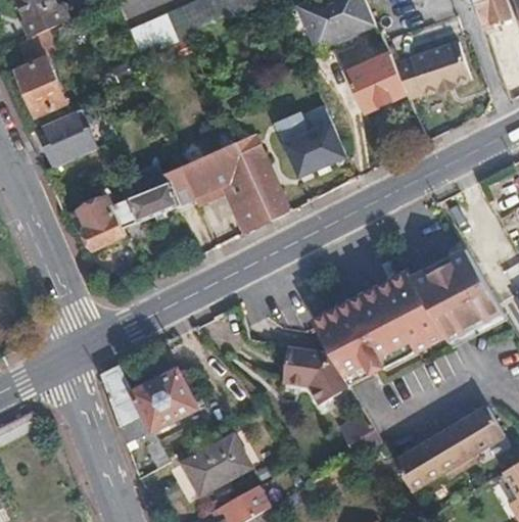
[(12,0),(22,20),(54,7),(51,0),(12,0)]
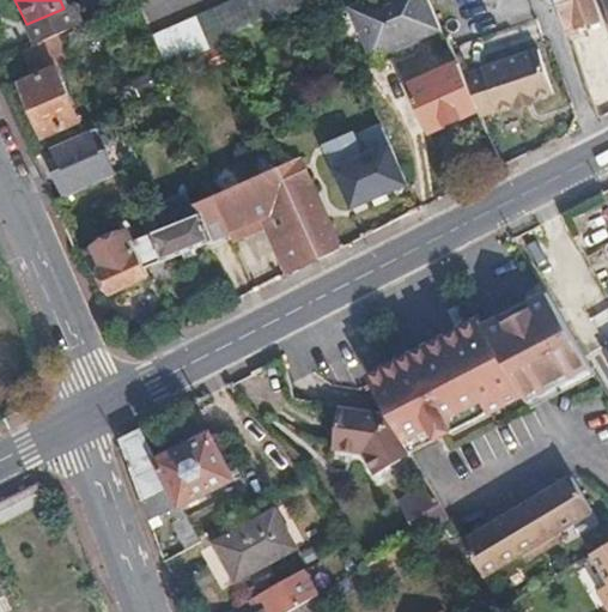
[(165,67),(312,4),(320,0),(232,0),(151,36),(165,67)]
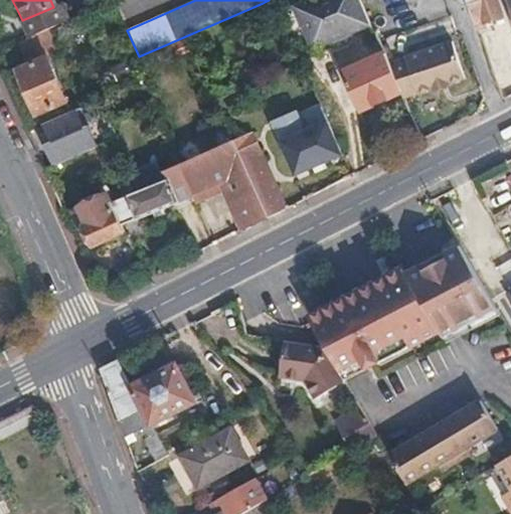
[(303,26),(348,5),(346,0),(318,0),(295,9),(303,26)]
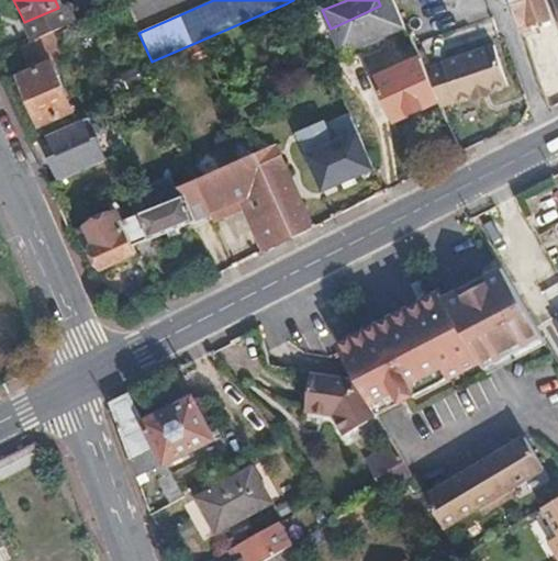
[(404,29),(391,0),(378,0),(380,6),(331,29),(343,55),(404,30),(404,29)]
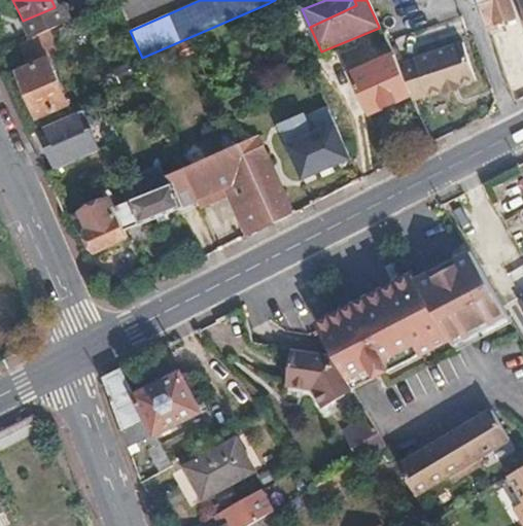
[(512,16),(504,0),(475,0),(484,23),(491,21),(492,22),(512,16)]
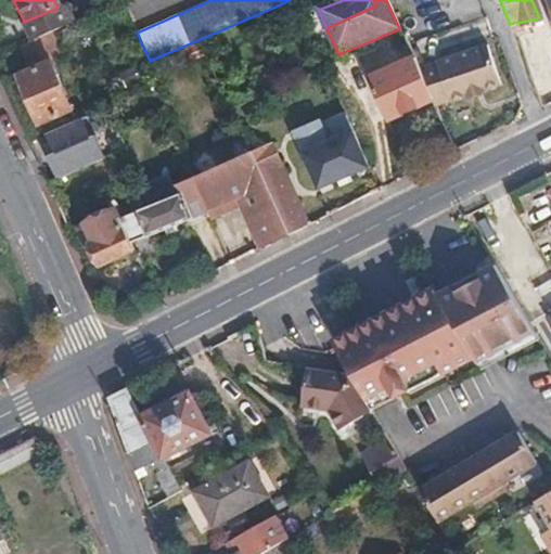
[(61,56),(51,31),(17,46),(28,71),(16,75),(38,124),(71,111),(50,62),(61,56)]
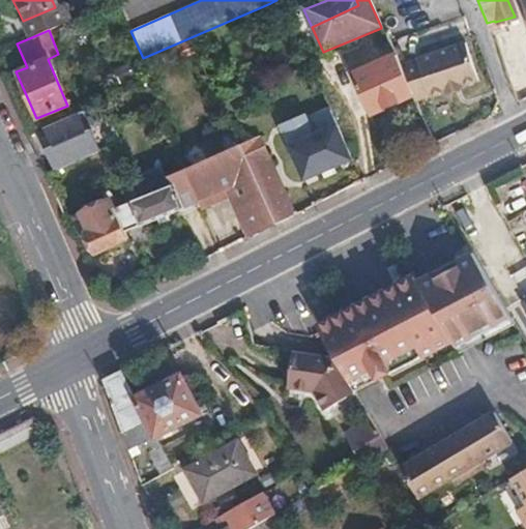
[(455,82),(471,76),(456,39),(396,63),(408,92),(411,99),(441,89),(441,91),(456,86),(455,82)]
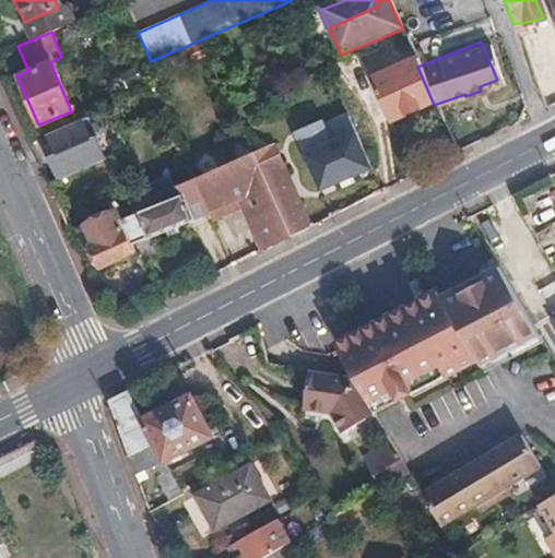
[(430,97),(417,67),(414,59),(403,63),(394,67),(367,79),(385,118),(430,97)]
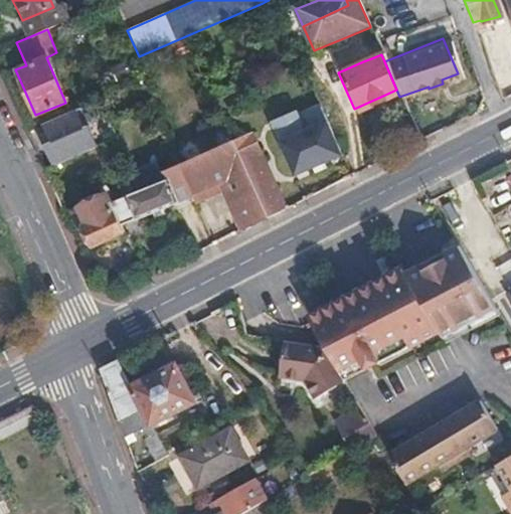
[(295,176),(340,155),(320,108),(273,129),(295,176)]
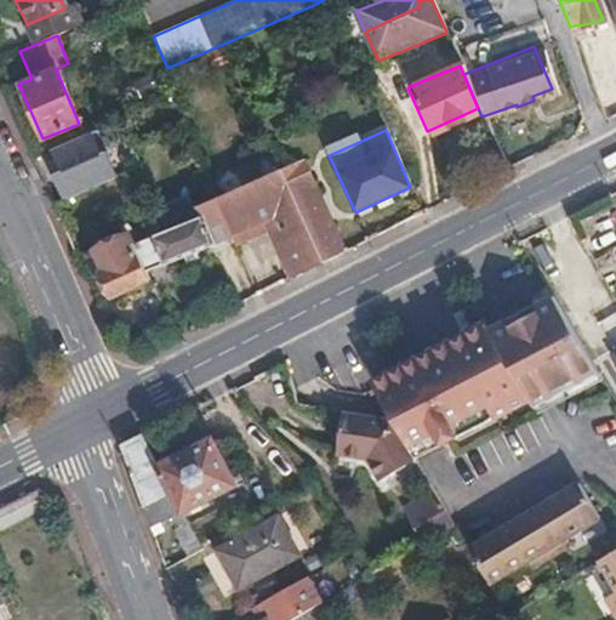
[(117,186),(103,155),(43,181),(46,191),(55,188),(63,209),(73,205),(70,195),(93,187),(96,194),(117,186)]
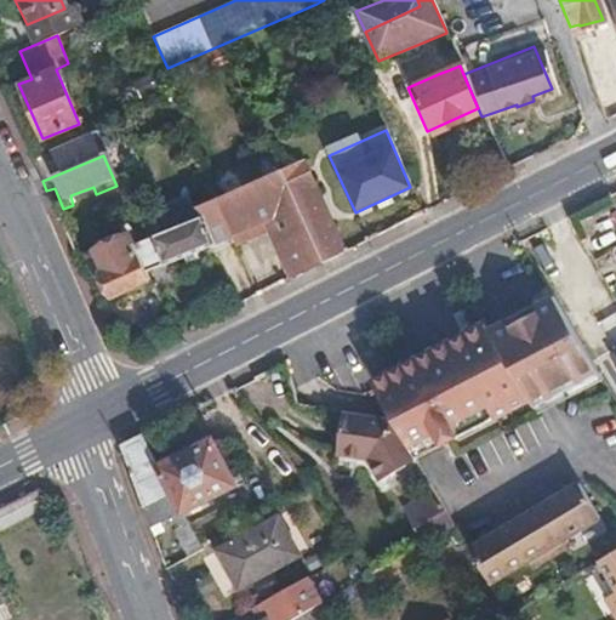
[(315,193),(301,161),(279,172),(292,203),(315,193)]
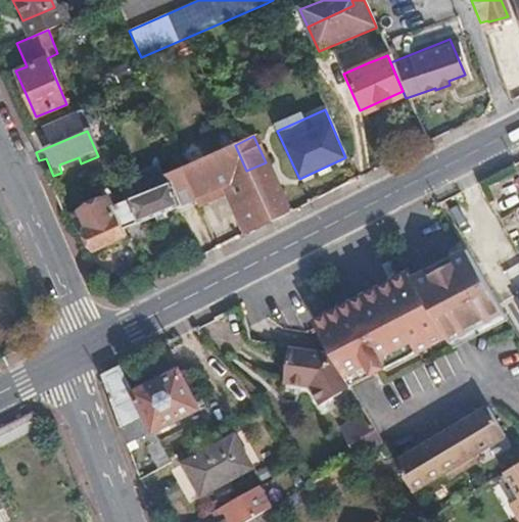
[(269,221),(253,186),(246,171),(235,145),(234,142),(182,165),(193,193),(217,183),(241,234),(269,221)]
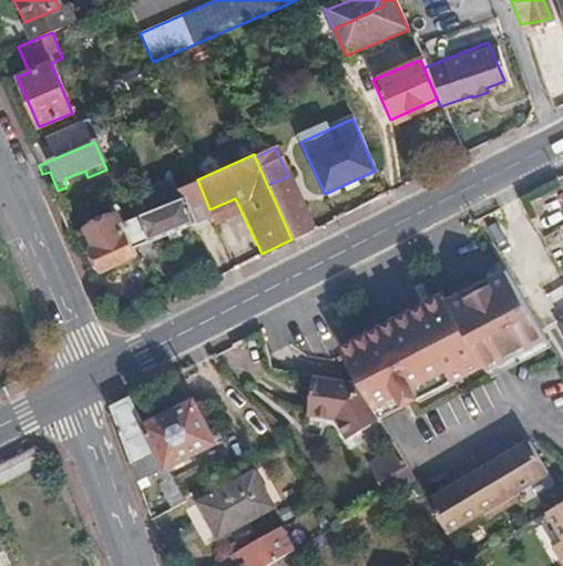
[(313,228),(288,176),(267,185),(275,202),(292,239),(313,228)]
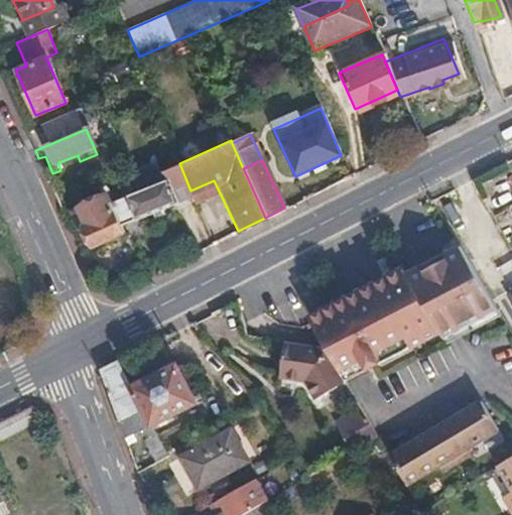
[(188,195),(186,192),(190,190),(179,163),(161,171),(164,177),(137,189),(137,190),(109,202),(120,226),(188,195)]
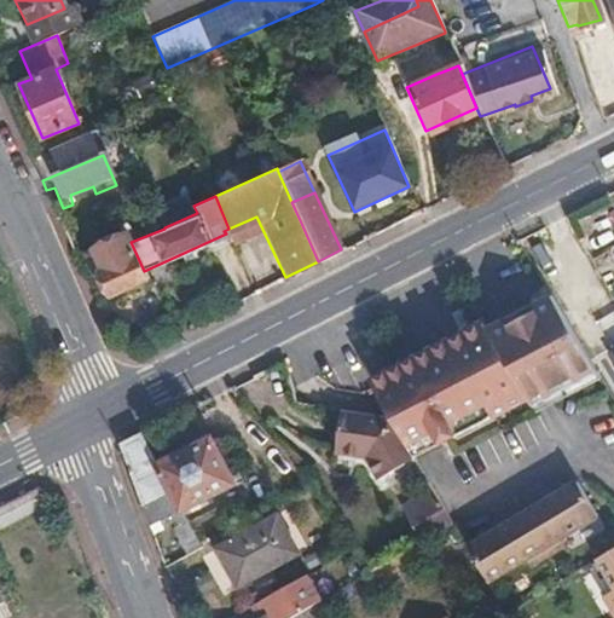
[(144,271),(131,242),(127,234),(82,253),(92,275),(98,273),(109,296),(146,278),(144,271)]
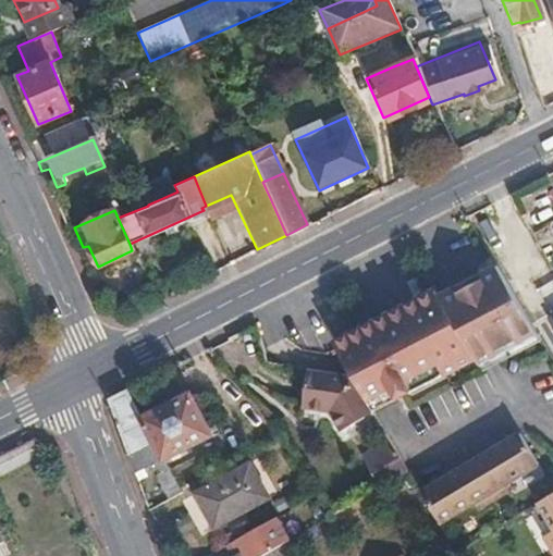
[(530,323),(495,267),(456,287),(489,346),(530,323)]
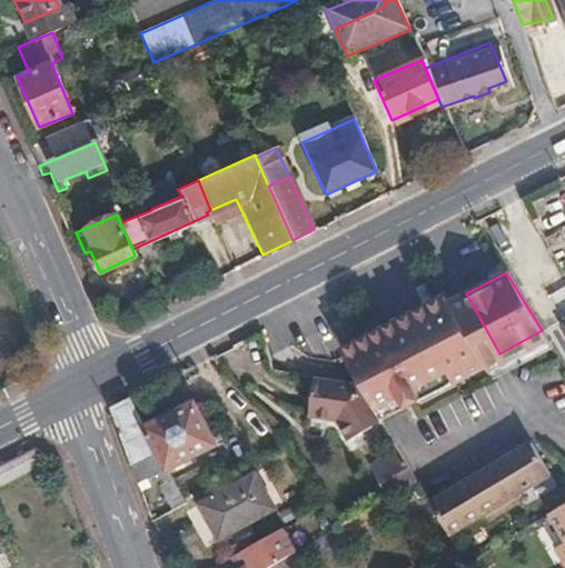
[(499,354),(466,294),(447,302),(483,364),(499,354)]
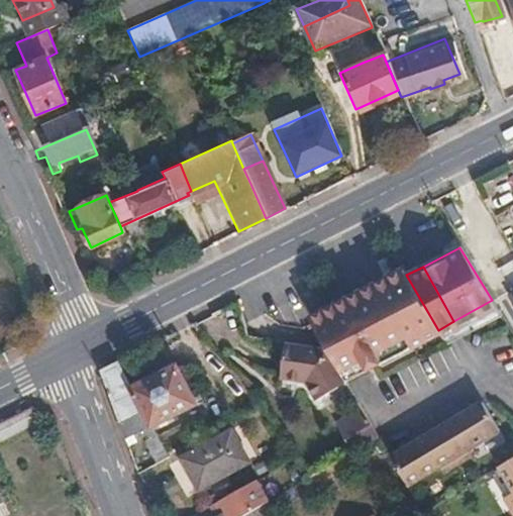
[(406,275),(402,268),(307,316),(325,347),(341,374),(364,363),(368,369),(381,363),(379,355),(406,340),(410,346),(439,331),(438,330),(406,275)]
